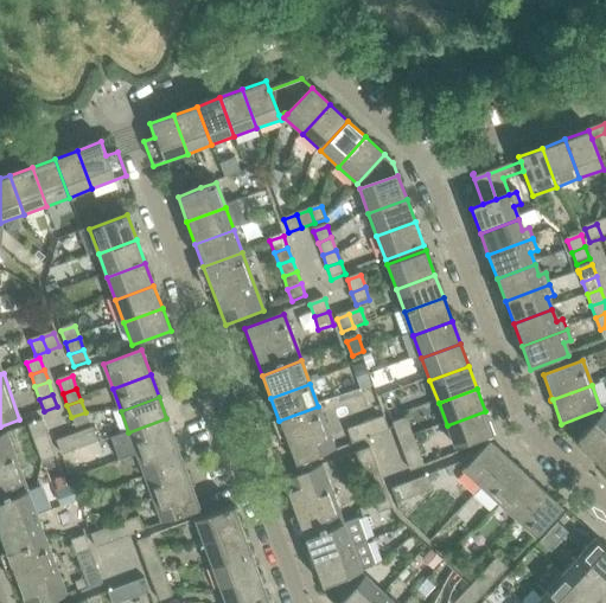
[(335,453),(318,406),(279,421),(297,467),(335,453)]
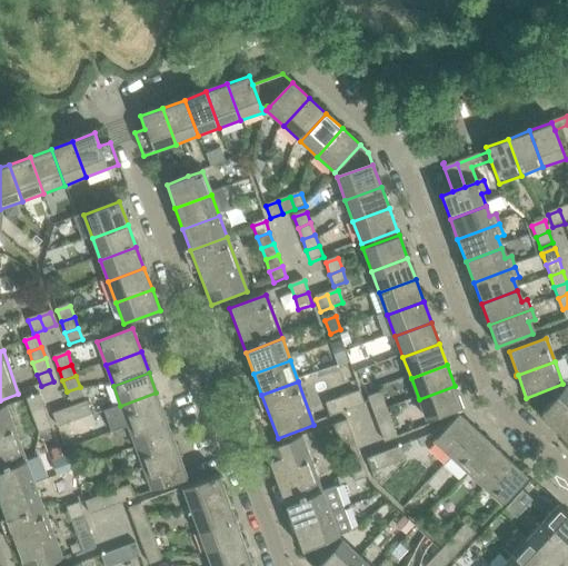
[(539,416),(566,387),(562,384),(526,398),(530,408),(539,416)]
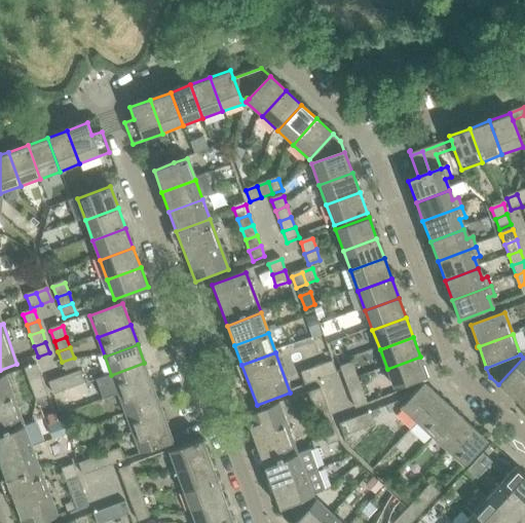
[(427,377),(420,357),(387,369),(395,389),(427,377)]
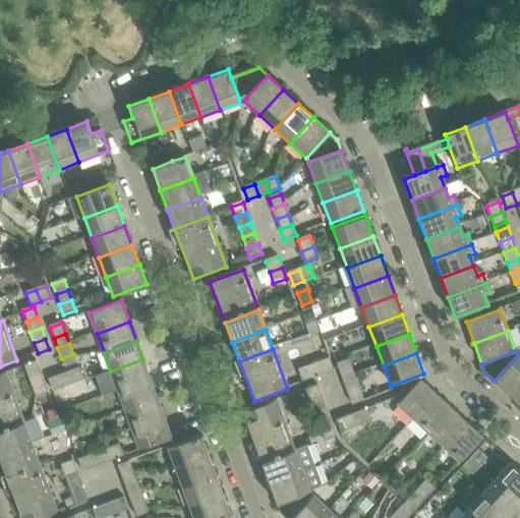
[(76,364),(73,354),(61,358),(65,368),(76,364)]
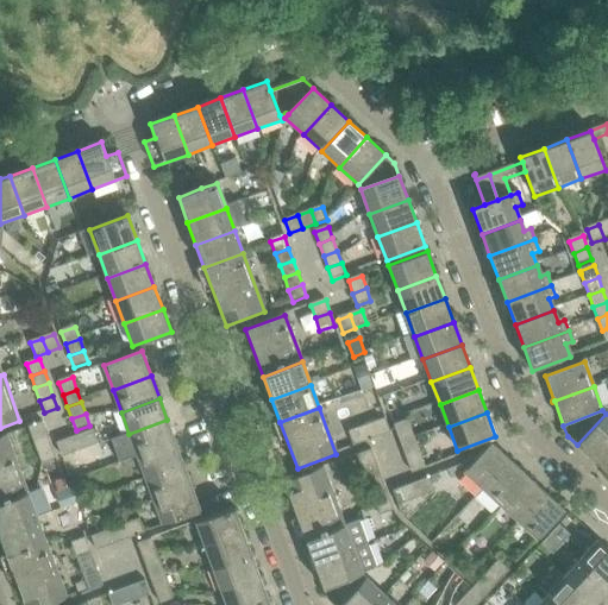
[(596,462),(607,448),(607,415),(606,414),(577,445),(596,462)]
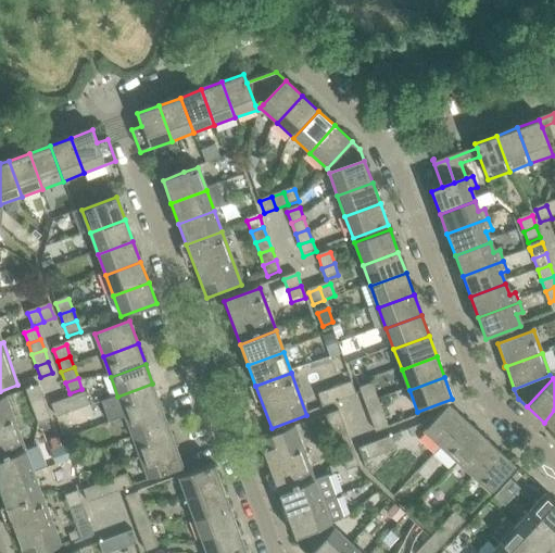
[(356,397),(351,382),(340,387),(345,400),(356,397)]
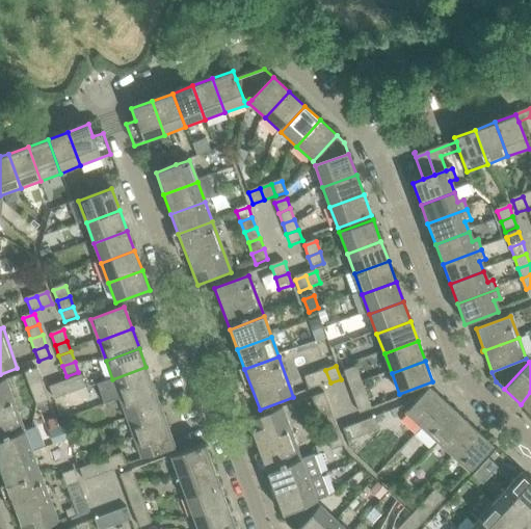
[(153,387),(145,367),(112,379),(120,399),(153,387)]
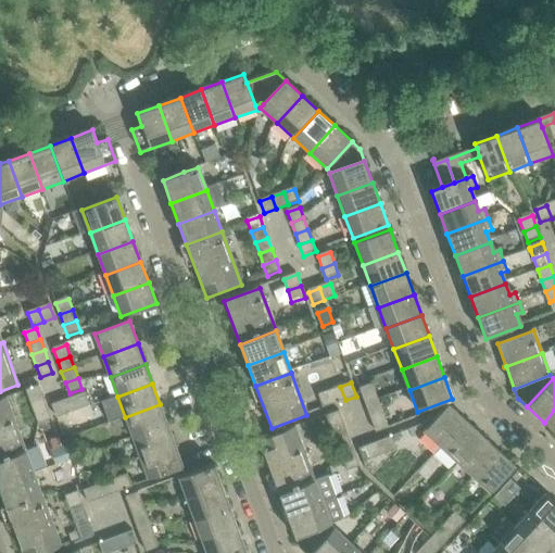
[(360,389),(364,401),(376,396),(373,385),(360,389)]
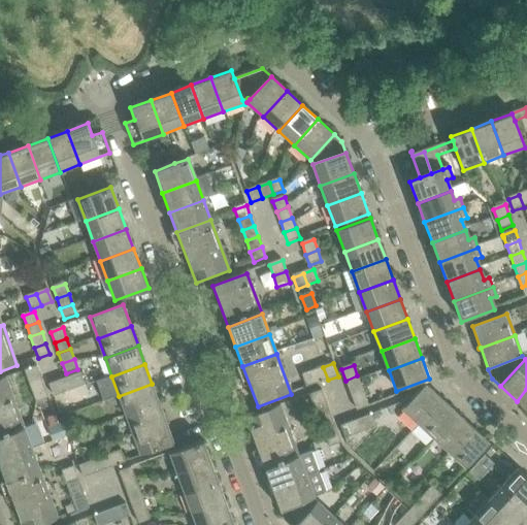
[(36,367),(24,372),(28,383),(40,378),(36,367)]
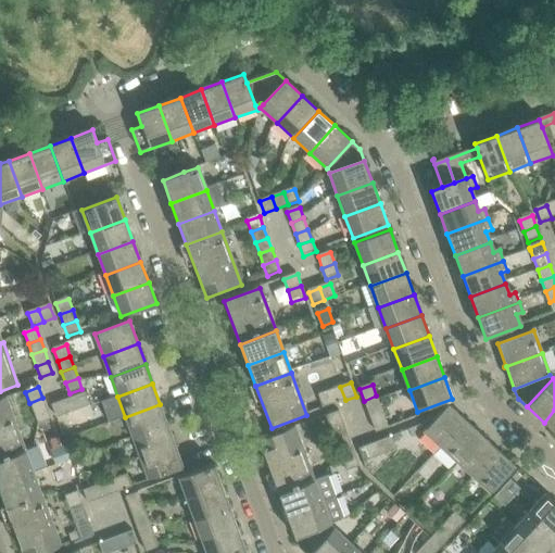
[(345,400),(340,387),(329,391),(335,404),(345,400)]
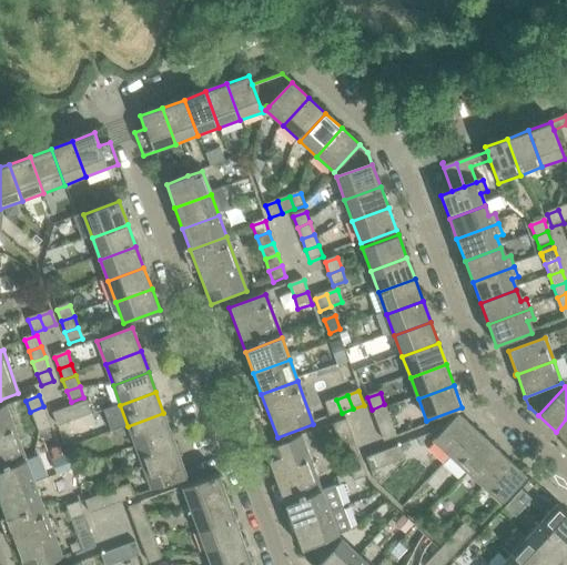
[(342,413),(336,400),(325,404),(330,417),(342,413)]
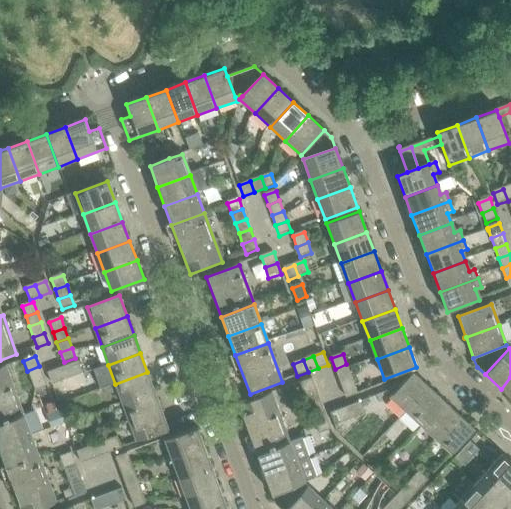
[(82,374),(78,363),(68,366),(72,378),(82,374)]
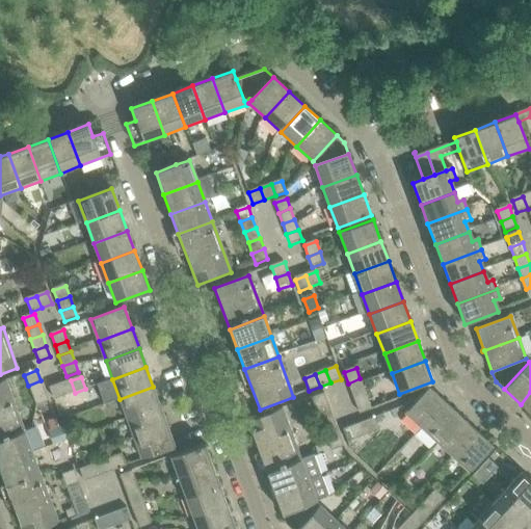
[(364,389),(360,378),(348,384),(351,394),(364,389)]
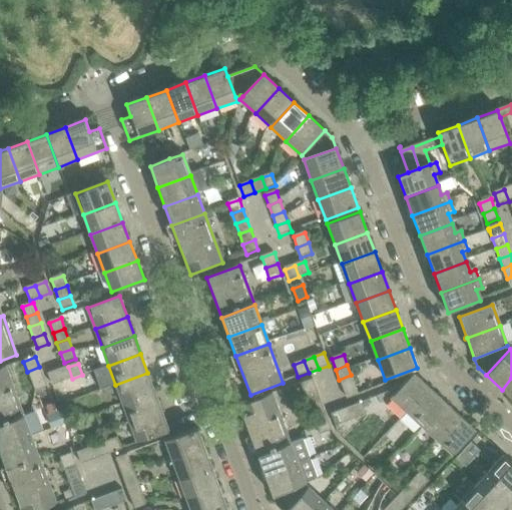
[(43,378),(39,367),(27,372),(31,382),(43,378)]
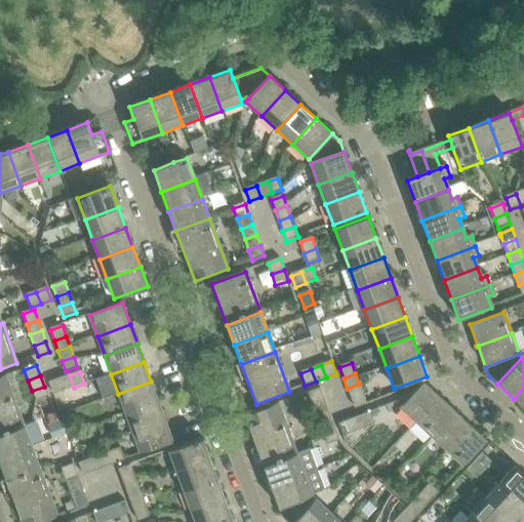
[(74,388),(70,375),(59,379),(64,392),(74,388)]
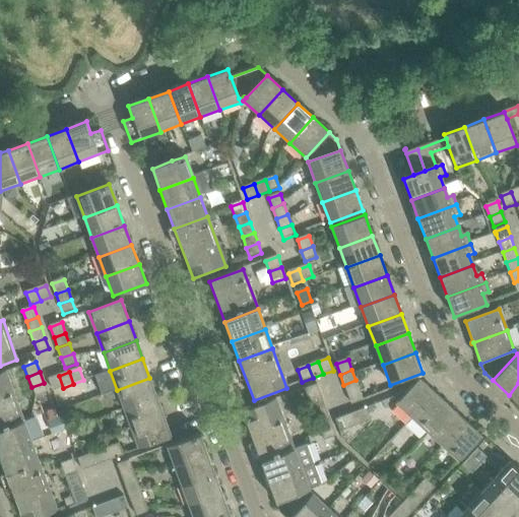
[(0,432),(24,424),(5,373),(0,375),(0,432)]
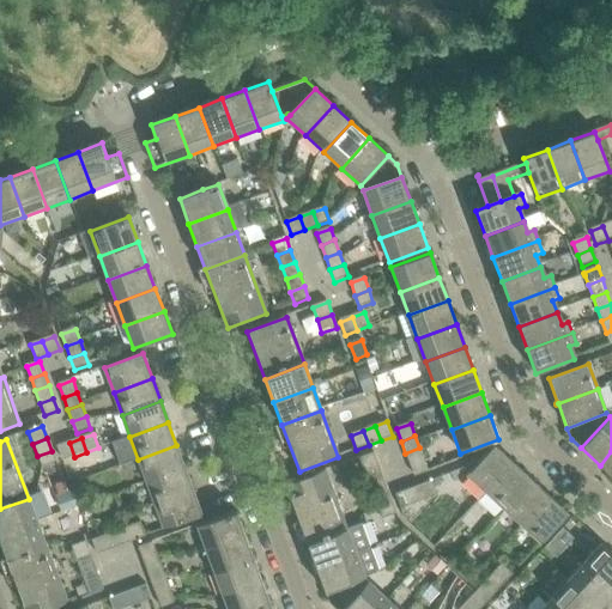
[(74,457),(70,443),(56,448),(62,461),(74,457)]
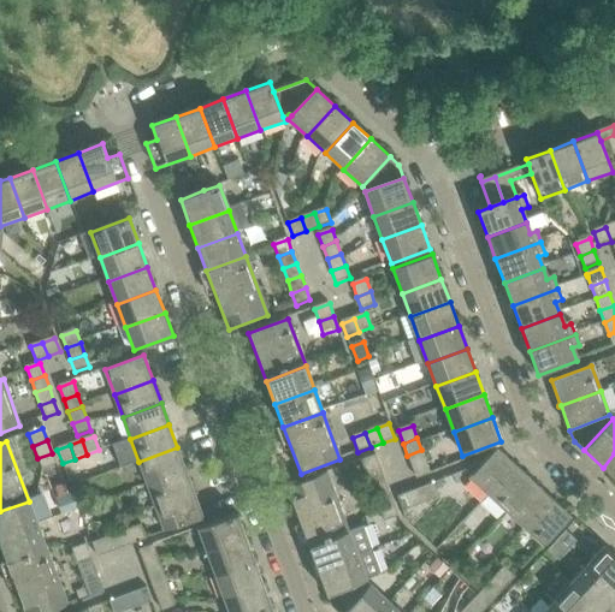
[(187,471),(177,447),(139,462),(148,486),(187,471)]
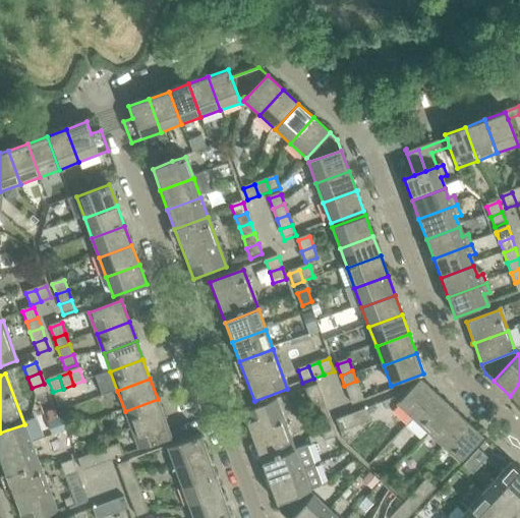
[(412,420),(437,395),(420,380),(396,406),(412,420)]
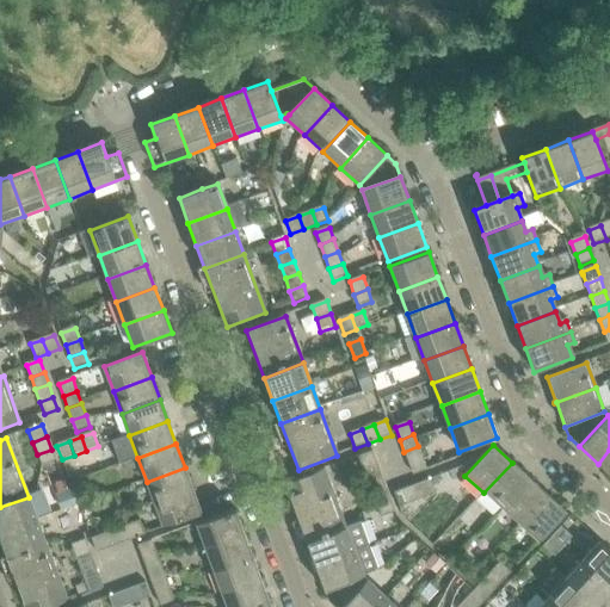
[(423,458),(418,446),(404,452),(408,464),(423,458)]
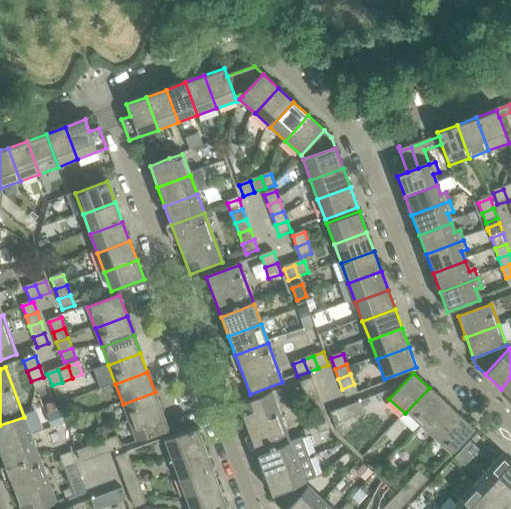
[(47,387),(43,377),(31,381),(35,391),(47,387)]
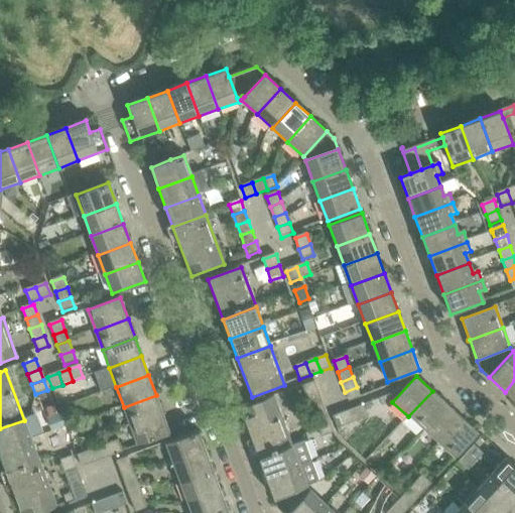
[(514,380),(505,392),(514,400),(514,380)]
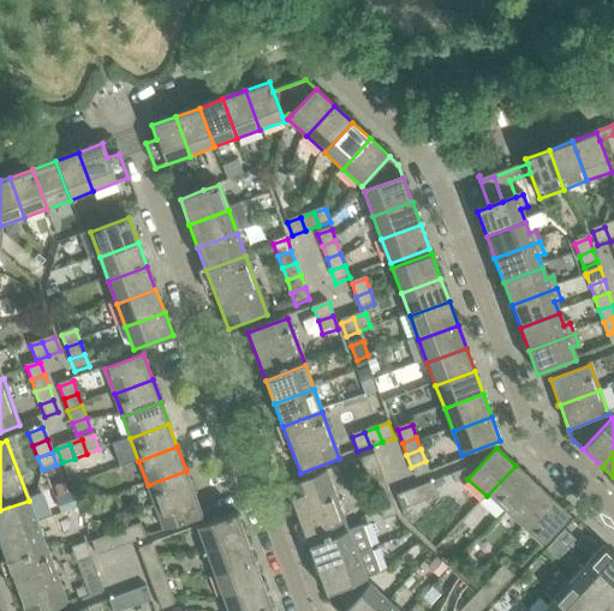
[(375,456),(361,461),(365,473),(380,468),(375,456)]
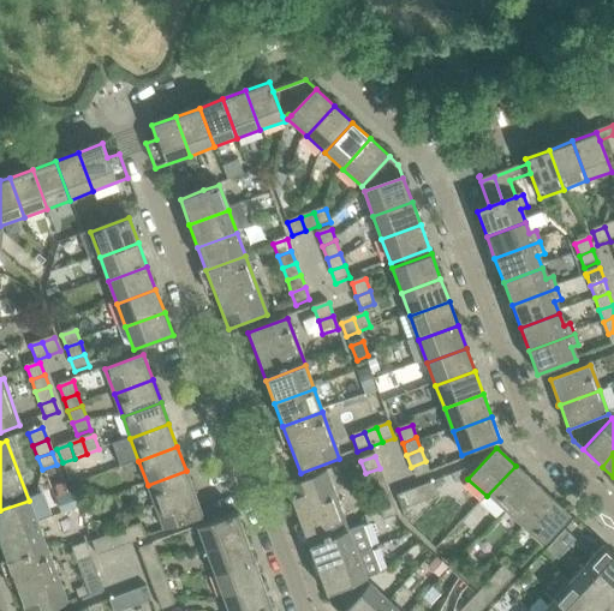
[(430,474),(425,461),(411,467),(416,479),(430,474)]
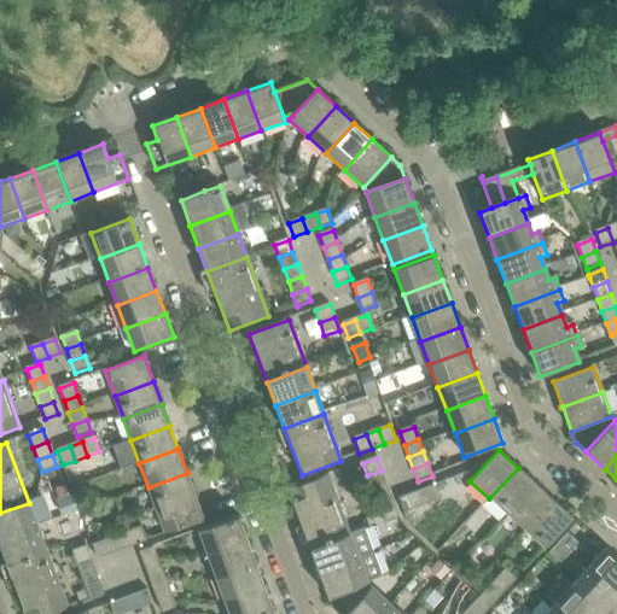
[(508,515),(536,485),(518,468),(489,498),(508,515)]
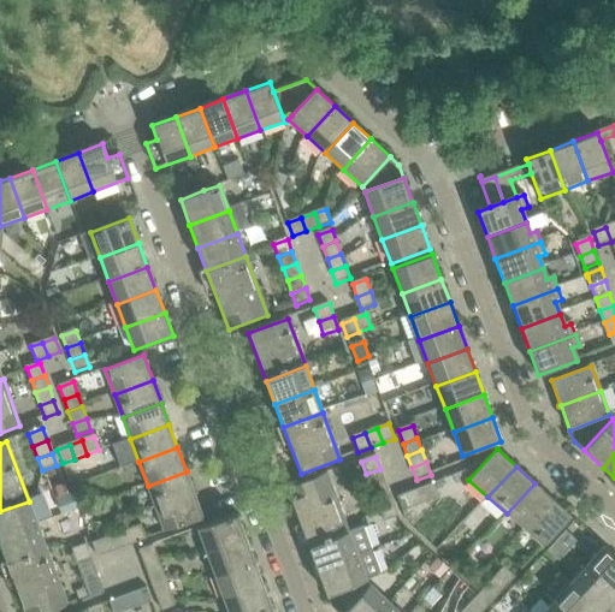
[(384,481),(380,469),(366,474),(371,486),(384,481)]
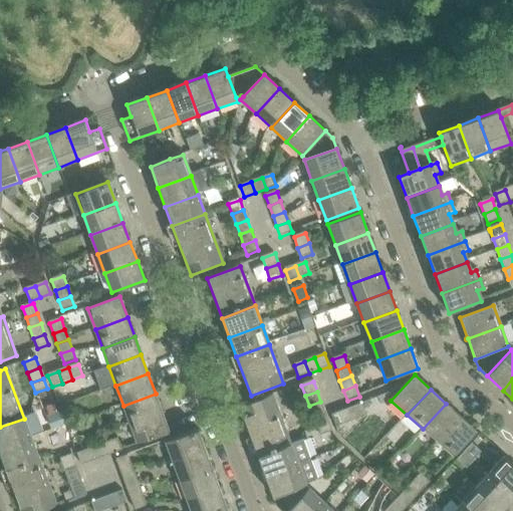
[(163,414),(156,394),(123,406),(131,425),(163,414)]
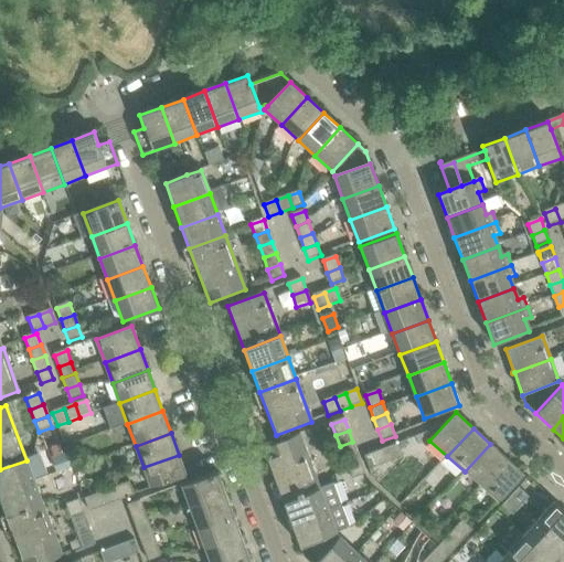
[(320,490),(299,435),(263,448),(265,454),(284,505),(320,490)]
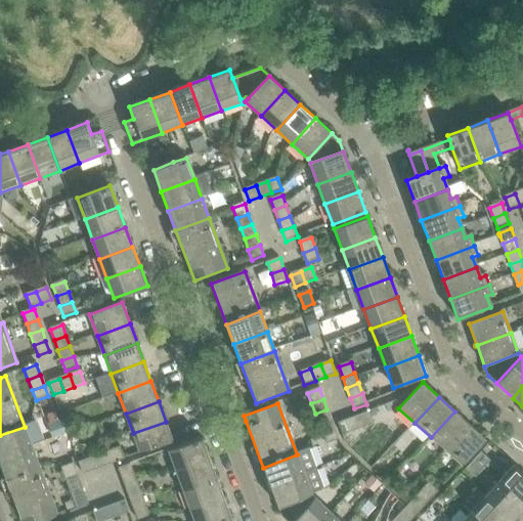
[(331,420),(327,409),(315,414),(319,424),(331,420)]
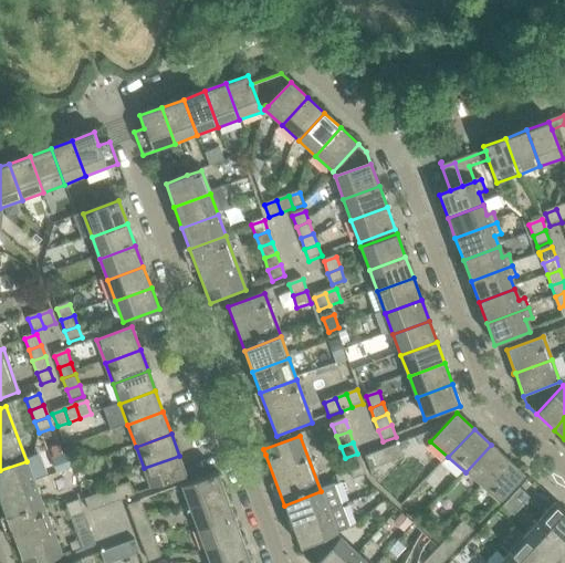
[(481,488),(508,459),(491,445),(466,472),(481,488)]
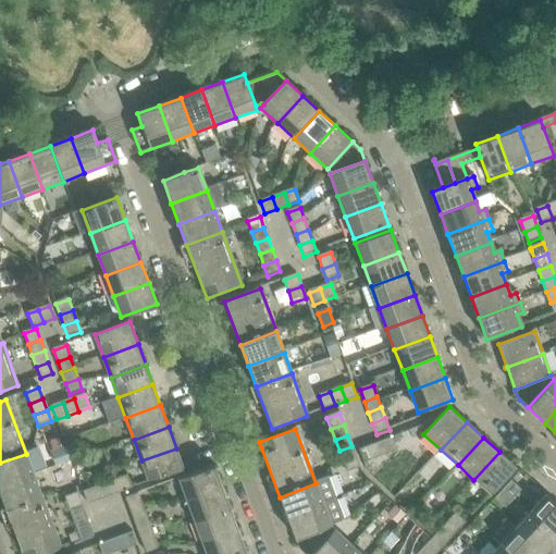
[(393,439),(382,443),(386,455),(397,451),(393,439)]
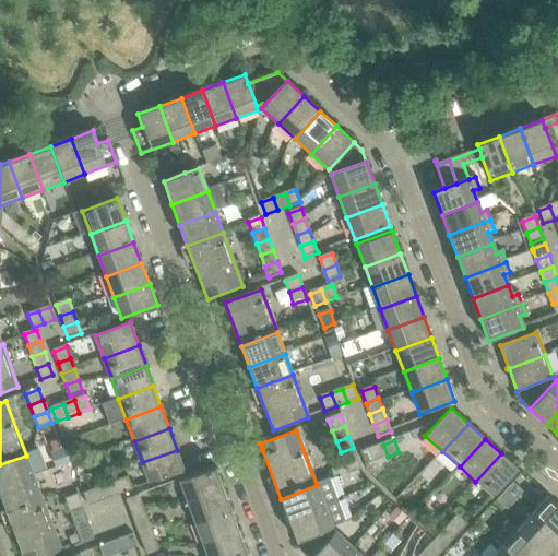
[(388,457),(383,445),(371,448),(377,461),(388,457)]
